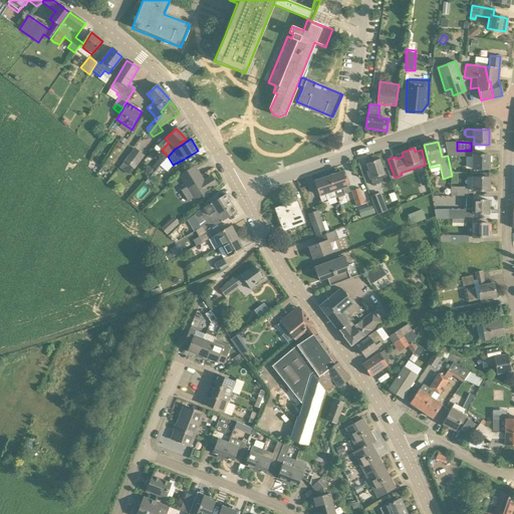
[(135,171),(145,158),(134,150),(124,163),(135,171)]
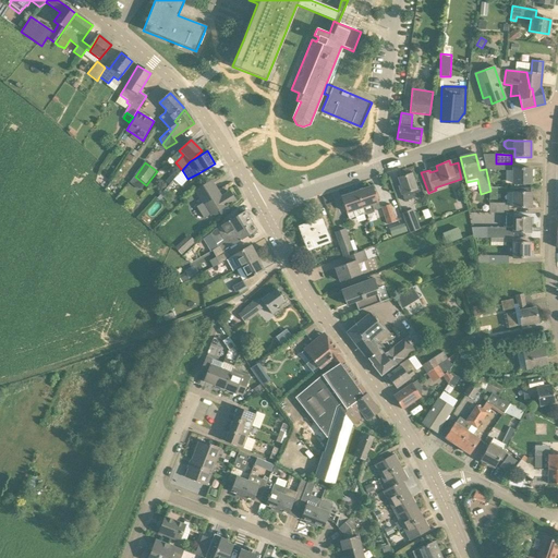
[(511,184),(531,183),(531,169),(512,169),(511,184)]
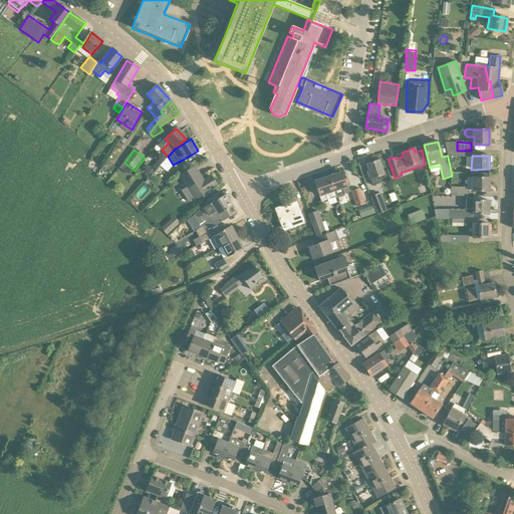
[(377,161),(377,160),(371,162),(371,163),(366,165),(368,172),(367,172),(369,180),(370,180),(372,186),(387,181),(378,160),(377,161)]
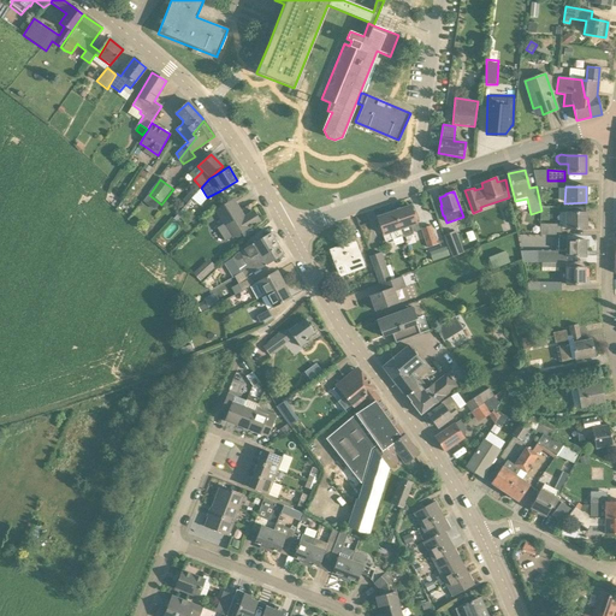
[(190,193),(183,201),(187,205),(194,196),(190,193)]
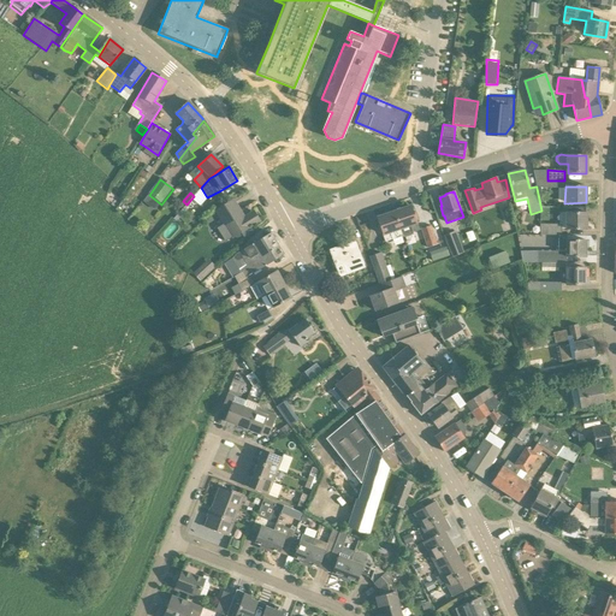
[(244,218),(234,201),(215,211),(225,225),(220,229),(219,230),(224,240),(226,240),(232,237),(232,238),(241,232),(243,237),(253,231),(250,229),(253,226),(252,225),(259,221),(253,212),(244,218)]
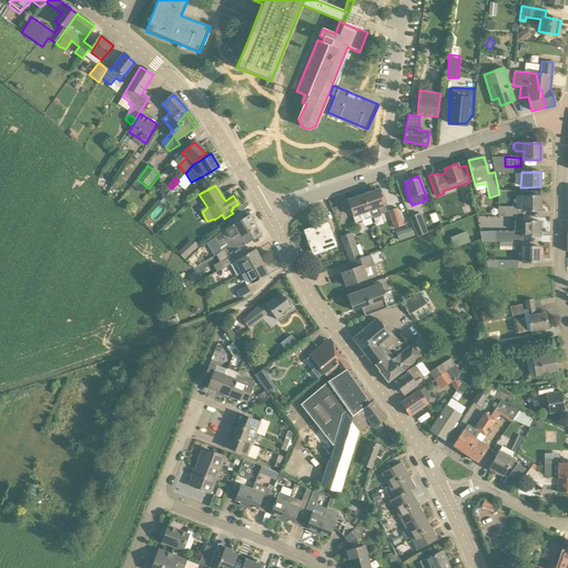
[(382,198),(379,191),(369,194),(369,193),(365,195),(364,196),(372,217),(386,212),(384,204),(385,203),(383,196),(382,198)]
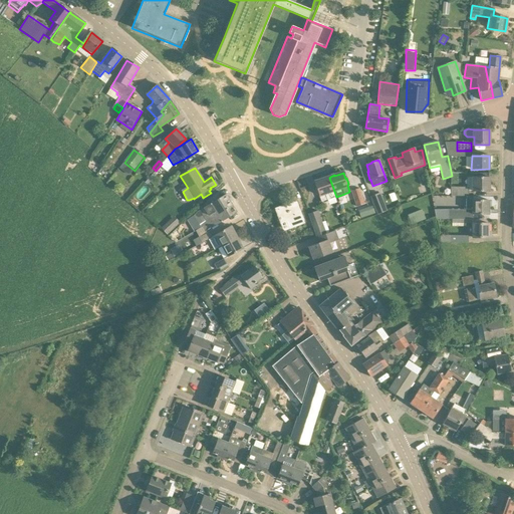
[(147,185),(156,175),(155,174),(146,183),(147,185)]
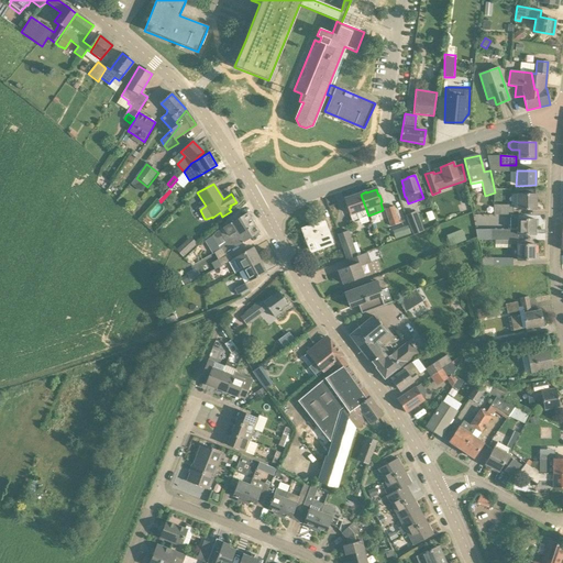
[(368,216),(361,195),(357,196),(357,195),(353,196),(353,197),(344,200),(346,206),(344,207),(346,213),(349,212),(352,221),(368,216)]
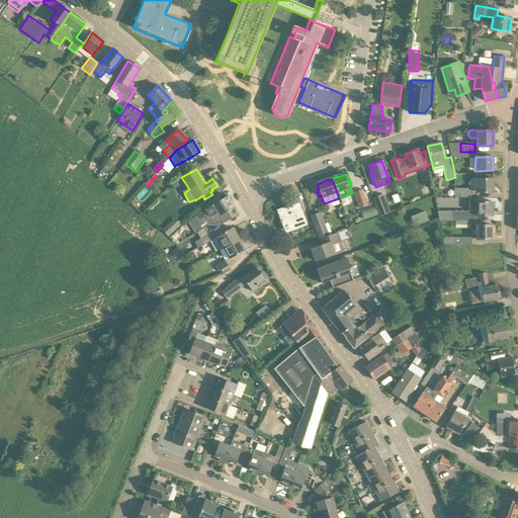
[(493,193),(493,179),(476,179),(476,193),(493,193)]
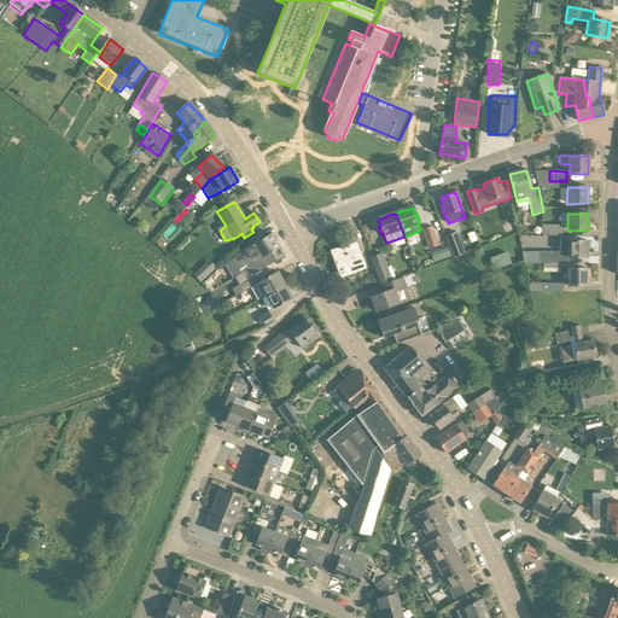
[(564,237),(564,228),(564,223),(544,223),(544,237),(564,237)]
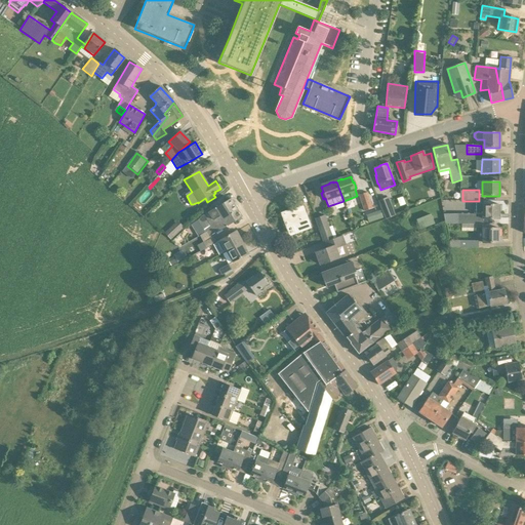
[(370,202),(367,193),(359,196),(362,205),(363,209),(373,206),(371,202),(370,202)]
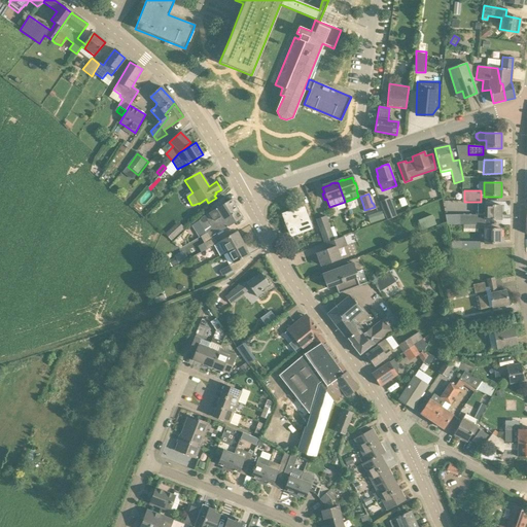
[(387,219),(396,216),(389,197),(380,201),(387,219)]
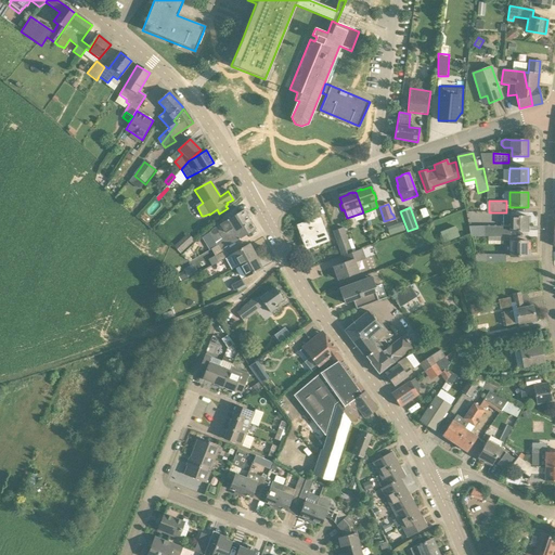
[(237,233),(252,223),(243,209),(215,228),(208,233),(215,243),(221,239),(223,242),(218,245),(218,246),(226,242),(232,237),(231,236),(236,233),(237,233)]
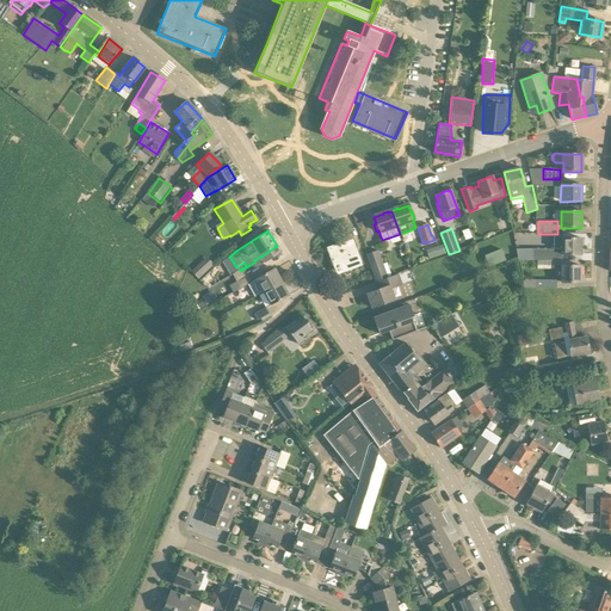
[(581,255),(581,239),(561,239),(561,255),(581,255)]
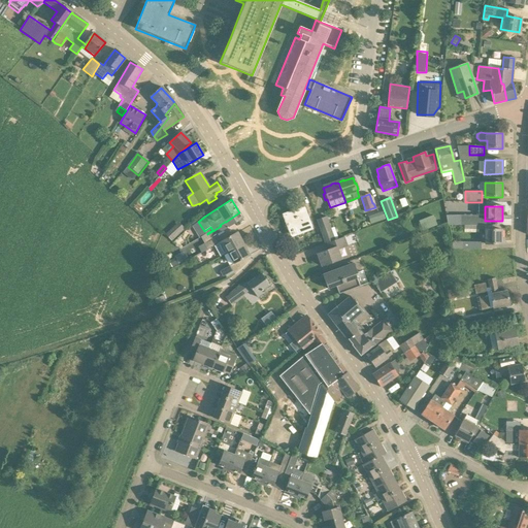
[(312,229),(310,222),(304,207),(283,215),(288,230),(295,227),(297,234),(312,229)]
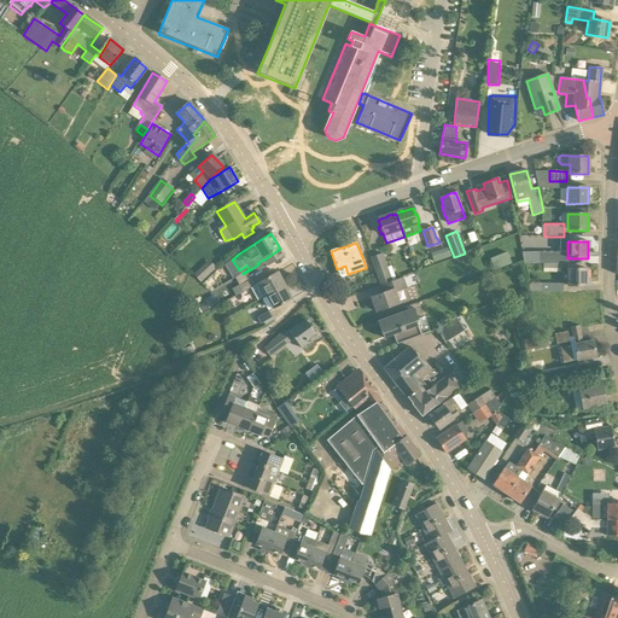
[(246,280),(285,256),(280,249),(264,260),(263,260),(257,263),(258,264),(251,269),(243,274),(246,280)]
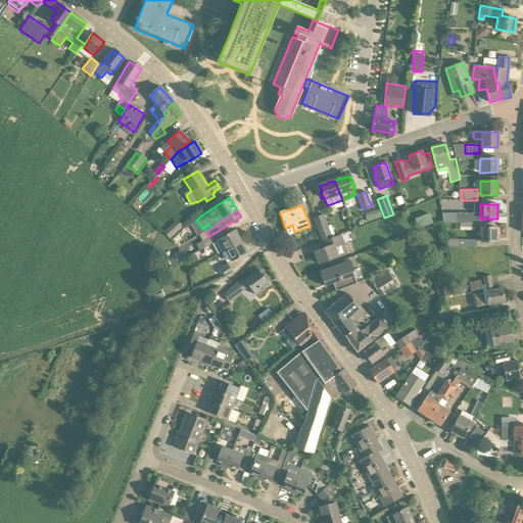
[(323,241),(328,239),(333,238),(324,214),(314,217),(323,241)]
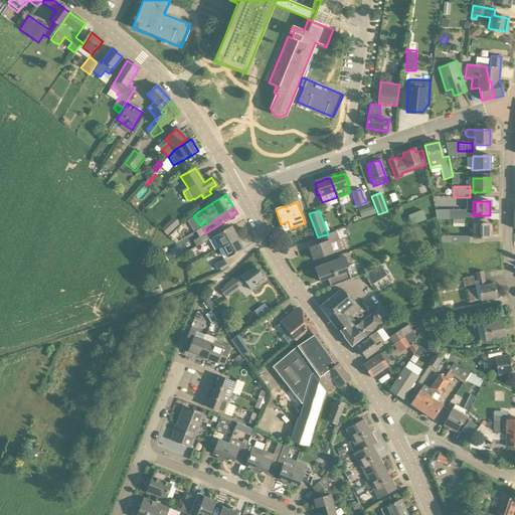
[(424,219),(421,210),(406,215),(410,225),(424,219)]
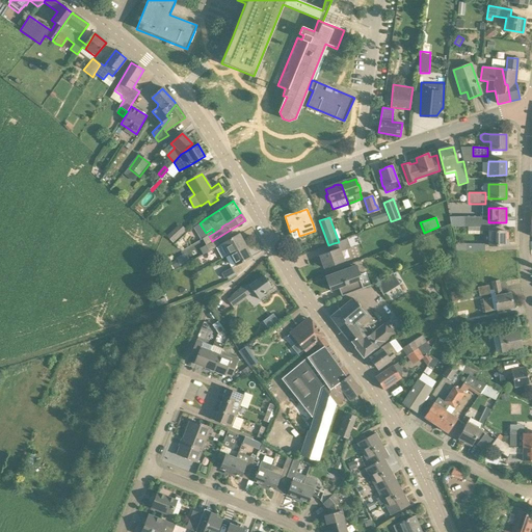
[(174,231),(166,236),(173,243),(180,237),(174,231)]
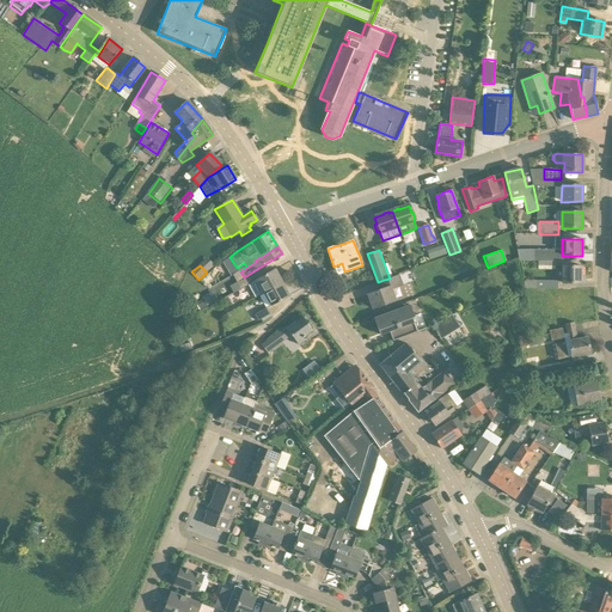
[(561,283),(581,283),(581,267),(562,267),(561,283)]
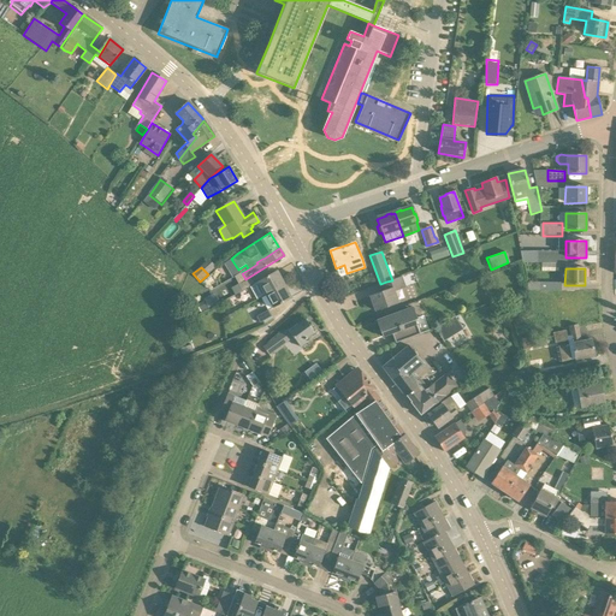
[(277,272),(258,283),(265,296),(272,309),(282,303),(283,304),(291,298),(291,297),(277,272)]
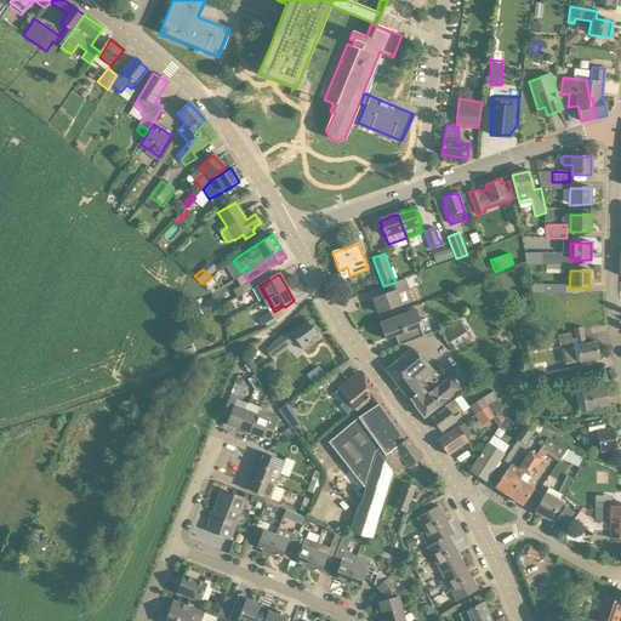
[(403,305),(398,294),(408,291),(404,279),(396,283),(389,284),(391,288),(375,294),(376,297),(371,298),(372,301),(374,301),(379,313),(403,305)]
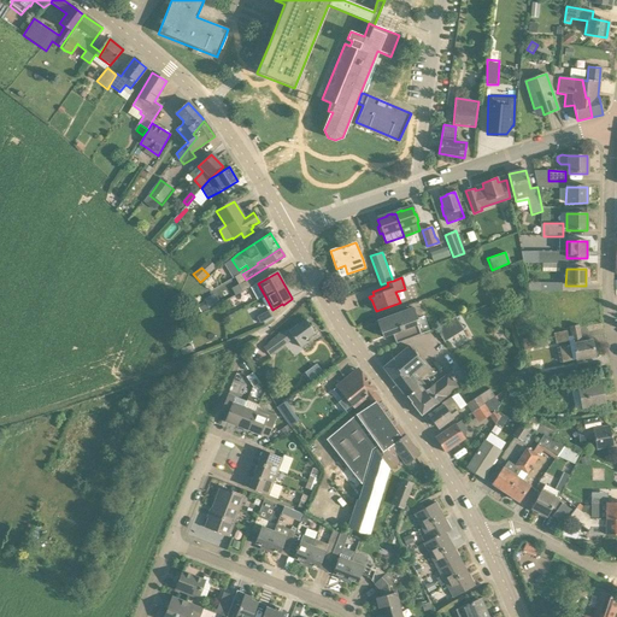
[(251,278),(239,285),(244,292),(254,286),(251,278)]
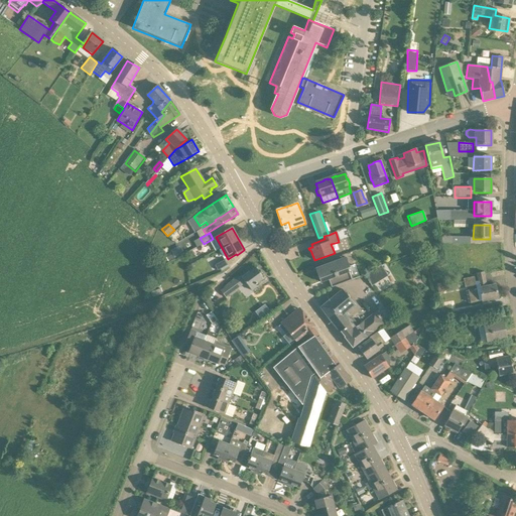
[(204,244),(200,238),(194,241),(197,247),(204,244)]
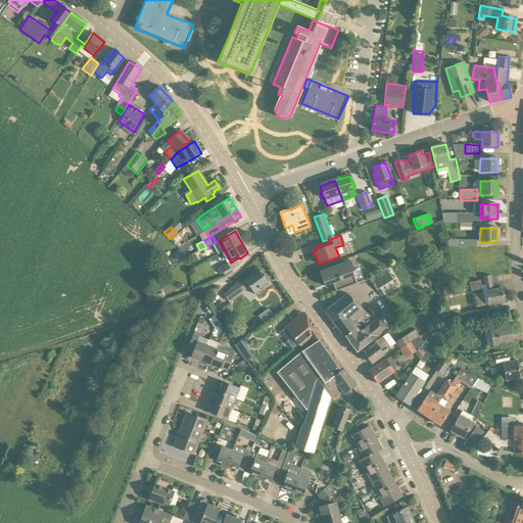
[(168,259),(171,265),(177,262),(177,263),(187,256),(183,249),(175,253),(173,254),(174,256),(168,259)]
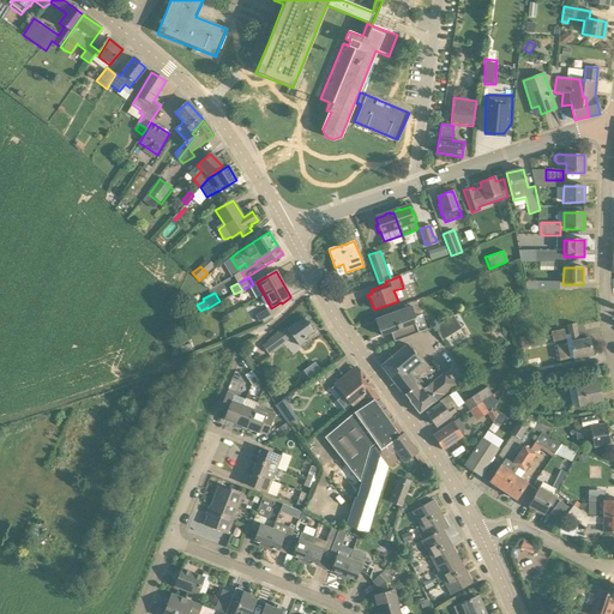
[(419,333),(415,324),(417,323),(415,318),(416,318),(413,306),(375,320),(381,336),(391,332),(395,342),(419,333)]
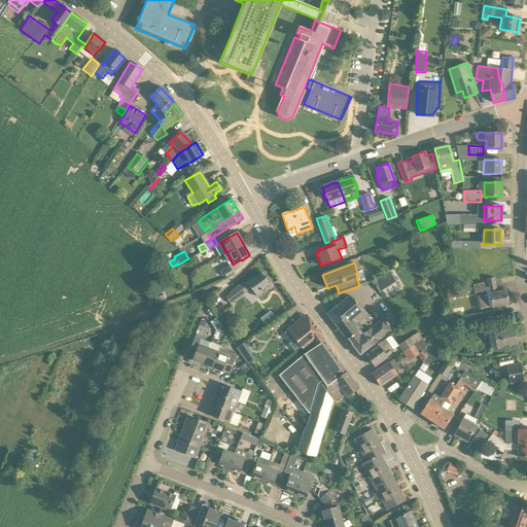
[(221,277),(232,271),(230,266),(219,271),(221,277)]
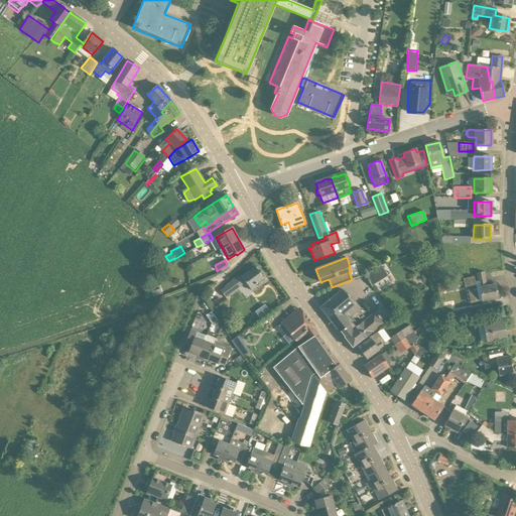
[(371,284),(387,274),(381,265),(365,275),(371,284)]
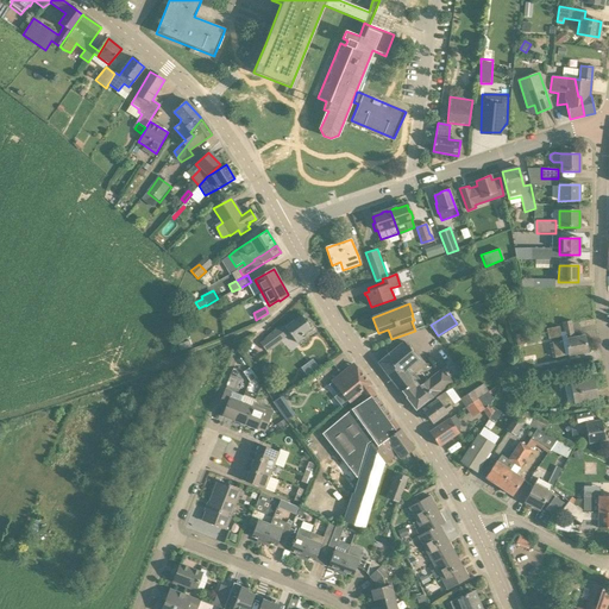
[(312,330),(300,314),(299,314),(300,315),(286,325),(284,325),(259,343),(265,352),(290,334),(297,344),(303,339),(302,337),(312,330)]
